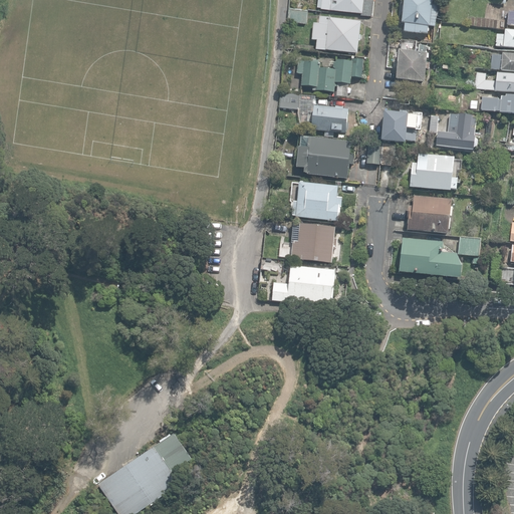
[(360,15),(372,16),(373,0),(322,0),(321,8),(361,12),(360,15)]
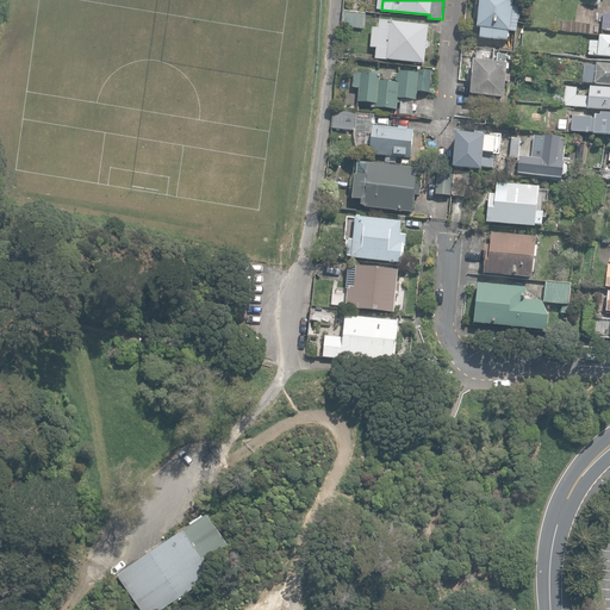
[(480,38),(500,41),(500,39),(509,41),(510,31),(517,32),(520,8),(514,7),(514,0),(480,0),(479,14),(478,29),(481,29),(480,38)]
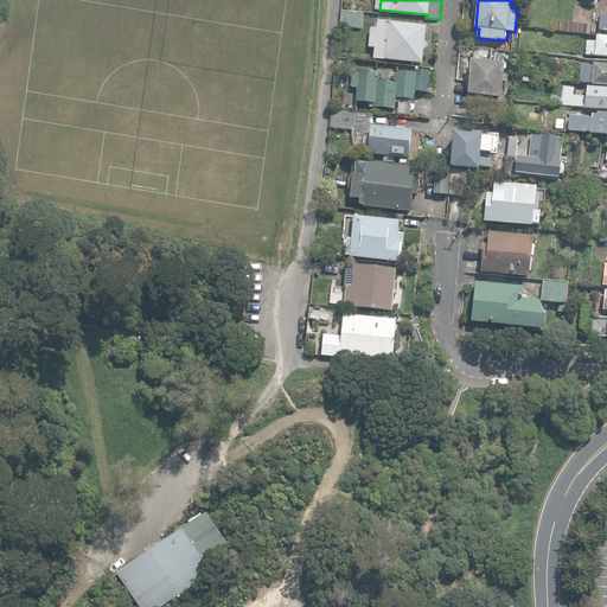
[(340,25),(363,27),(365,12),(343,10),(340,25)]
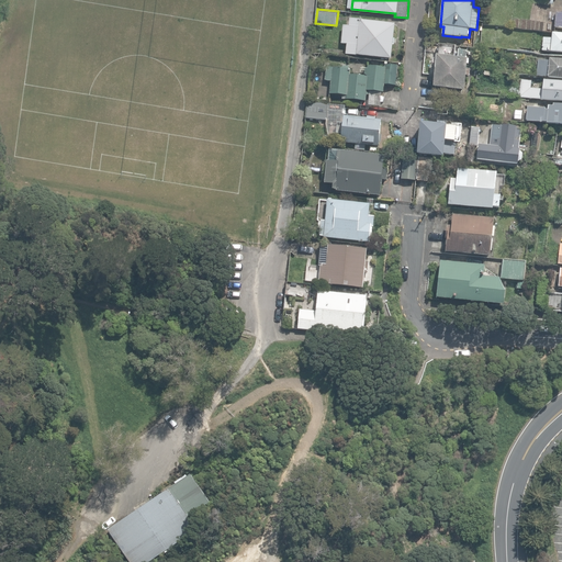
[(347,55),(391,59),(395,24),(350,19),(349,26),(344,25),(341,44),(348,44),(347,55)]
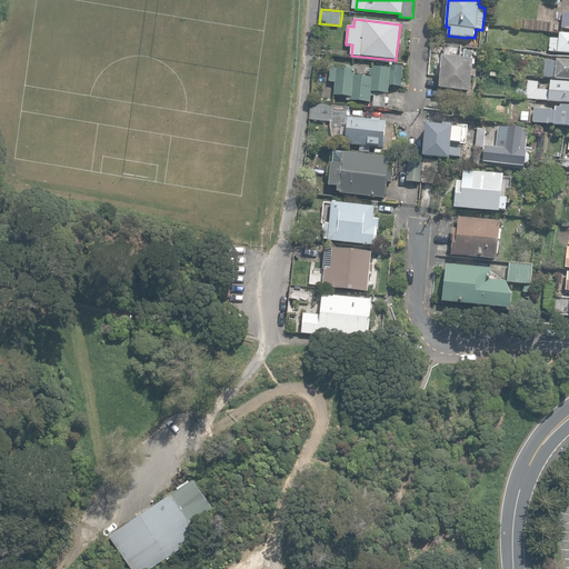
[(561,39),(553,38),(551,51),(568,52),(568,32),(562,32),(561,39)]
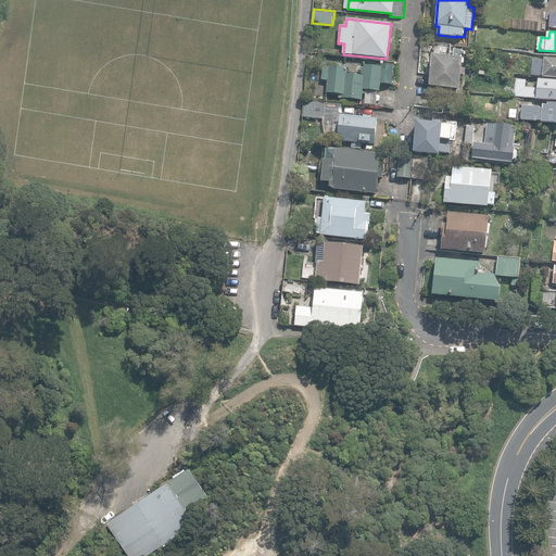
[(430,87),(459,89),(460,75),(465,75),(466,70),(465,70),(465,68),(462,68),(464,51),(454,50),(454,53),(451,52),(451,46),(436,45),(434,55),(432,55),(430,87)]
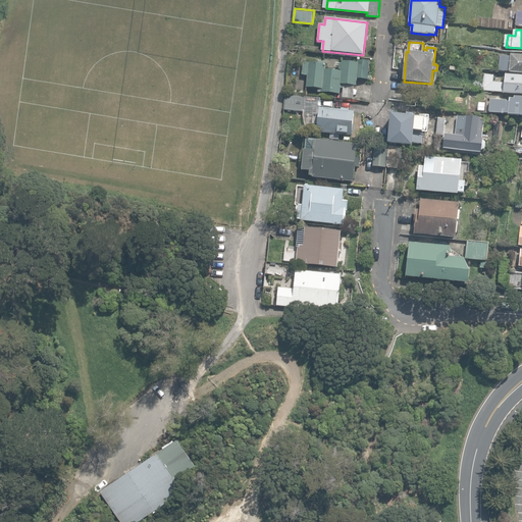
[(521,55),(508,54),(505,71),(521,72),(521,55)]
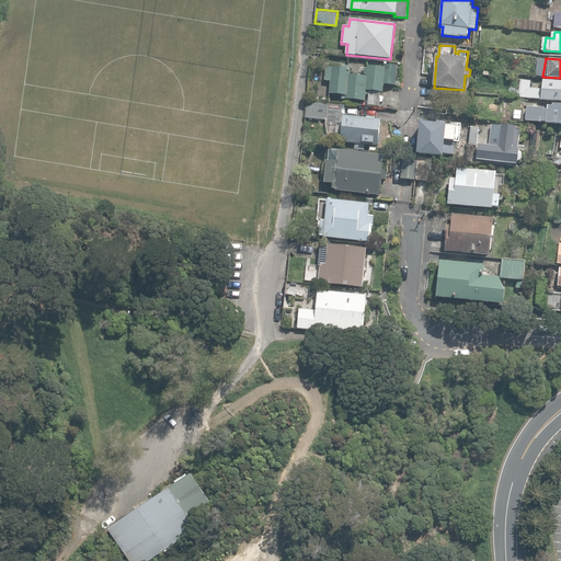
[(368,105),(379,106),(381,92),(384,92),(385,83),(396,86),(398,66),(385,65),(385,68),(368,66),(367,68),(365,68),(364,75),(367,75),(367,77),(351,75),(351,69),(327,67),(325,81),(331,81),(330,94),(342,95),(342,99),(366,102),(366,95),(369,95),(368,105)]
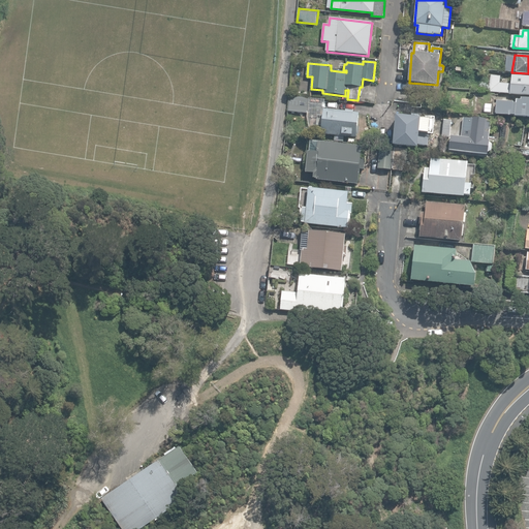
[(528,75),(505,73),(502,93),(528,95),(528,75)]
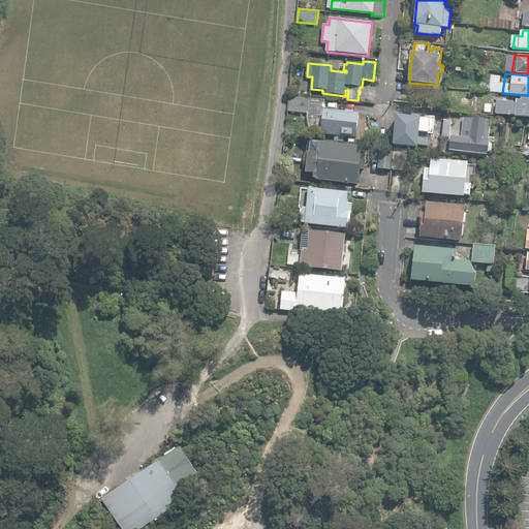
[(287,112),(309,114),(311,98),(289,95),(287,112)]
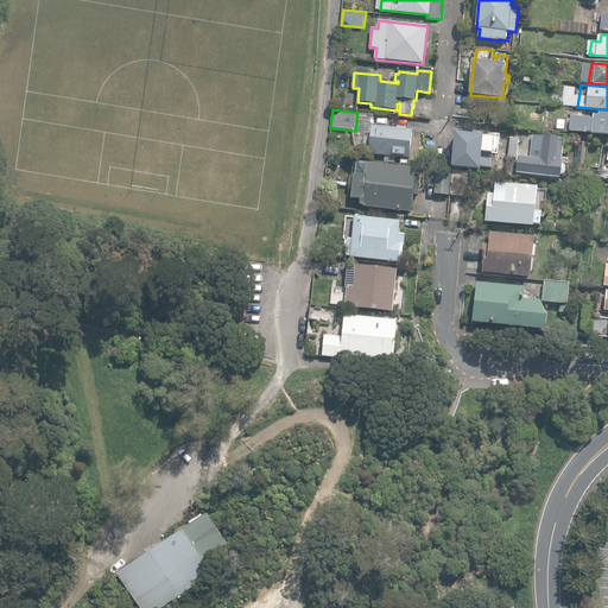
[(607,114),(596,114),(594,134),(607,135),(607,114)]
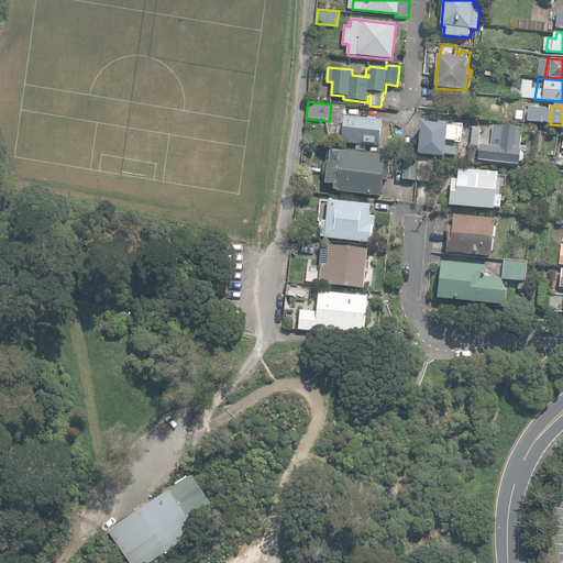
[(342,143),(378,147),(382,120),(376,120),(376,118),(368,117),(367,119),(345,116),(342,143)]
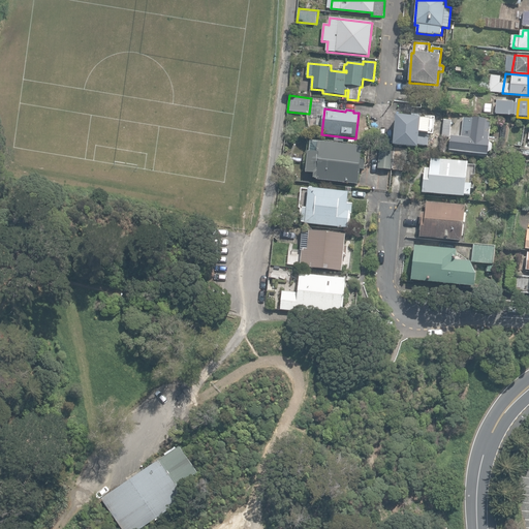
[(394,146),(418,148),(418,145),(428,146),(429,133),(430,120),(421,119),(421,118),(397,116),(394,146)]
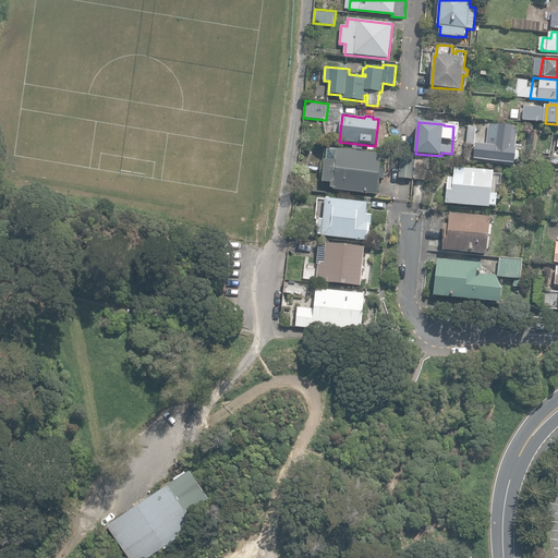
[(472,158),(513,164),(516,161),(519,160),(520,154),(516,149),(519,129),(489,124),(486,144),(475,143),(472,158)]
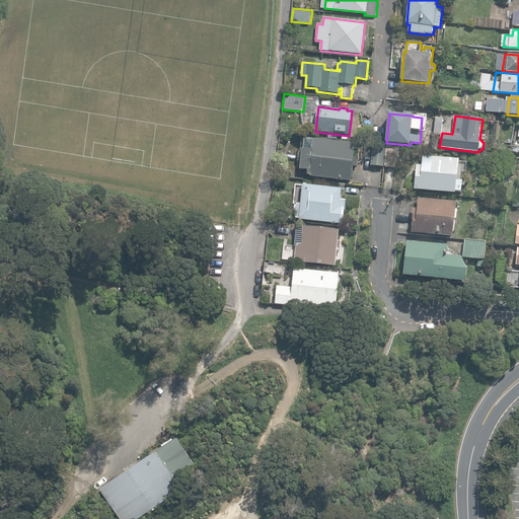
[(434,134),(441,135),(442,119),(435,118),(434,134)]
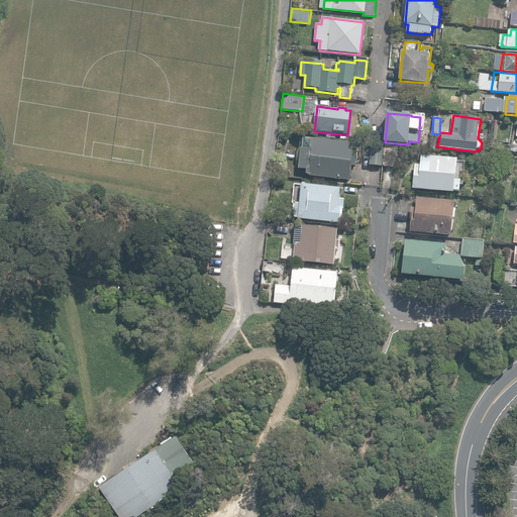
[(352,154),(353,143),(311,138),(310,148),(301,147),(299,169),(305,170),(305,174),(308,175),(308,177),(349,182),(351,166),(355,166),(357,156),(352,154)]
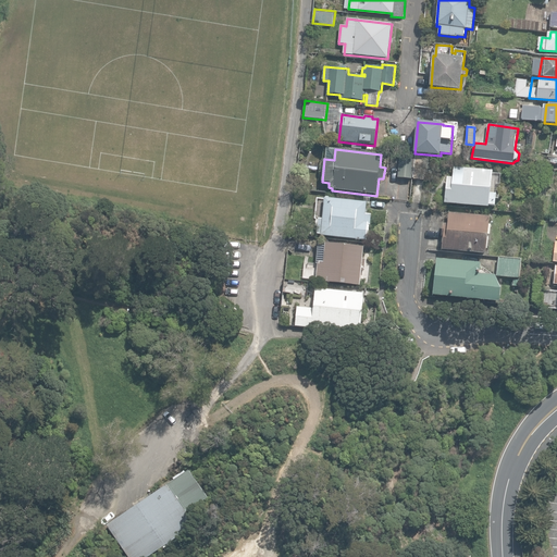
[(399,175),(412,176),(415,157),(401,156),(399,175)]
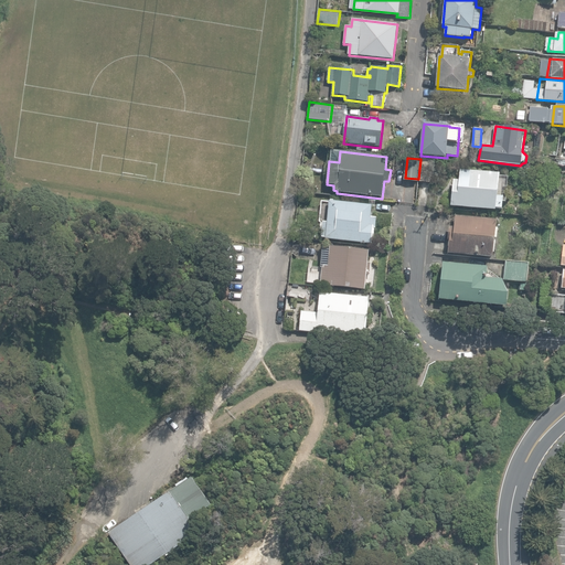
[(419,182),(432,183),(434,160),(422,159),(419,182)]
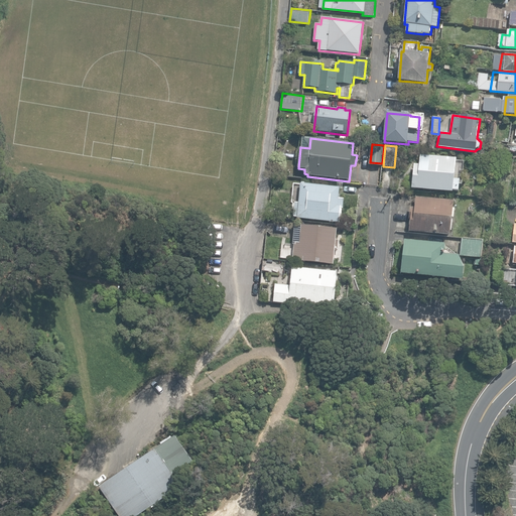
[(412,188),(453,192),(453,190),(459,191),(460,179),(455,179),(457,159),(420,155),(419,164),(414,163),(412,188)]
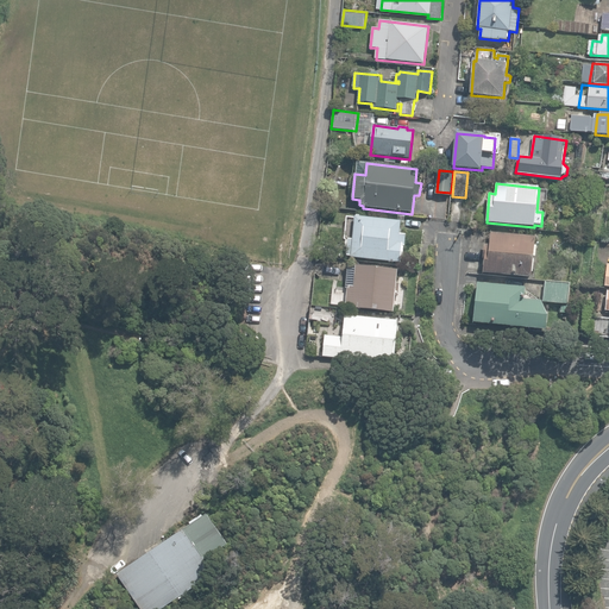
[(351,258),(401,263),(402,245),(406,246),(407,236),(400,234),(401,223),(356,218),(355,240),(349,239),(347,256),(351,256),(351,258)]
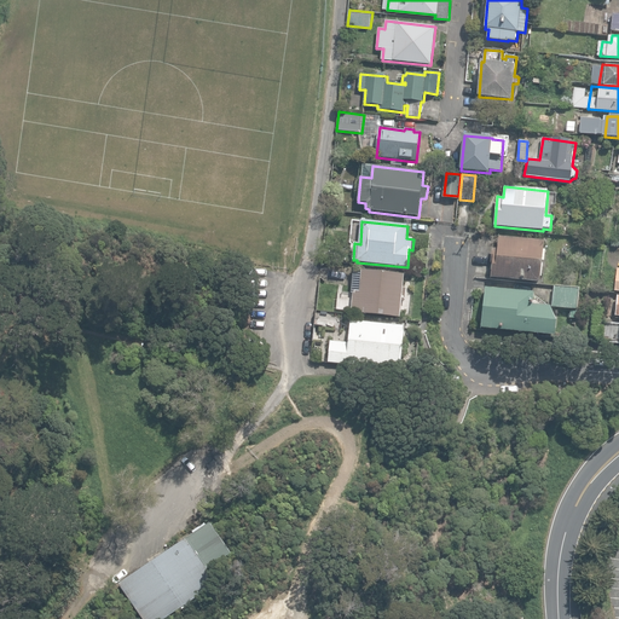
[(491,277),(541,283),(545,241),(499,236),(498,249),(492,248),(491,262),(492,262),(493,262),(491,277)]
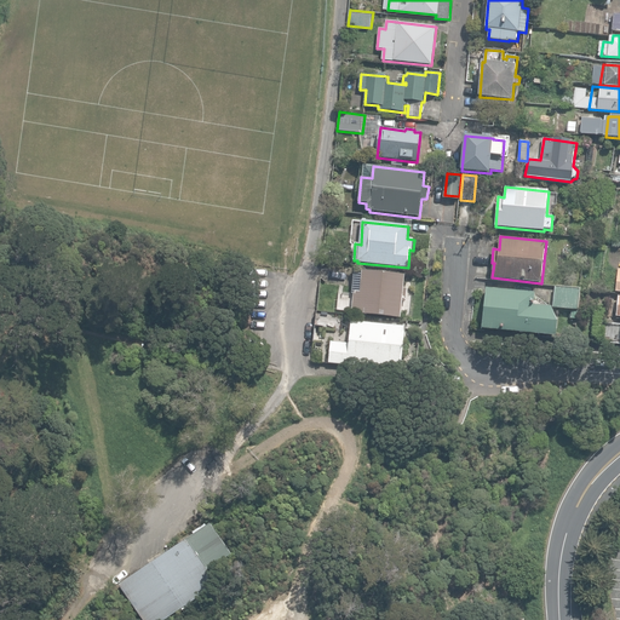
[(352,313),(401,317),(402,302),(402,300),(407,302),(408,290),(403,290),(406,275),(363,270),(362,273),(355,271),(352,293),(354,293),(352,313)]
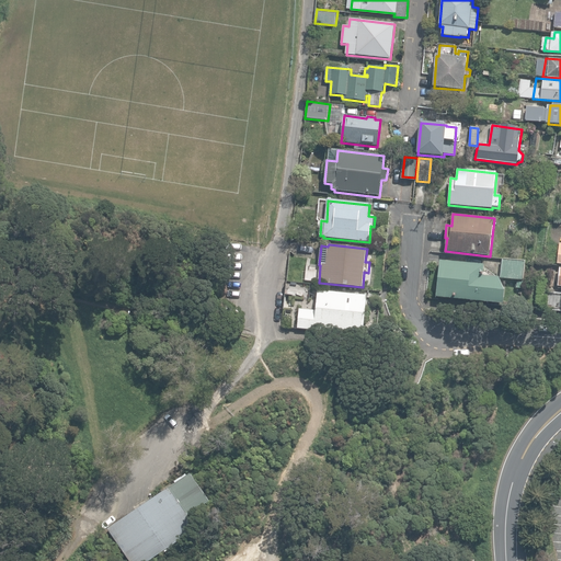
[(436,298),(503,305),(504,290),(499,277),(483,276),(484,265),(439,261),(436,298)]
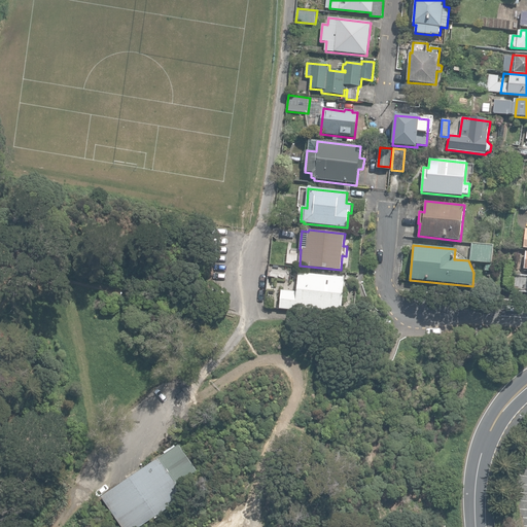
[(494,247),(472,245),(470,262),(491,266),(494,247)]
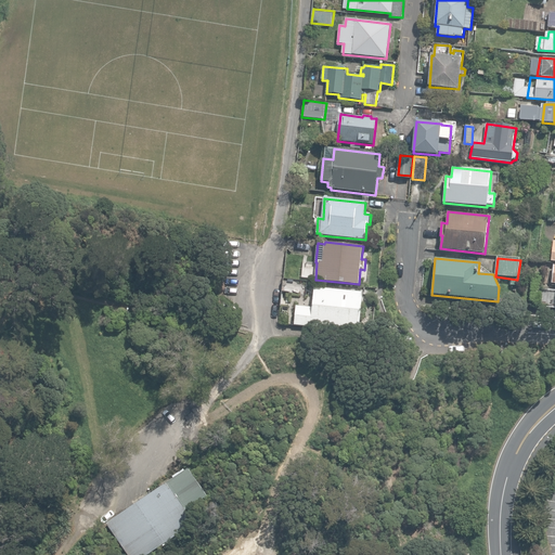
[(319,324),(359,328),(363,293),(313,287),(311,307),(296,305),(293,326),(318,328),(319,324)]
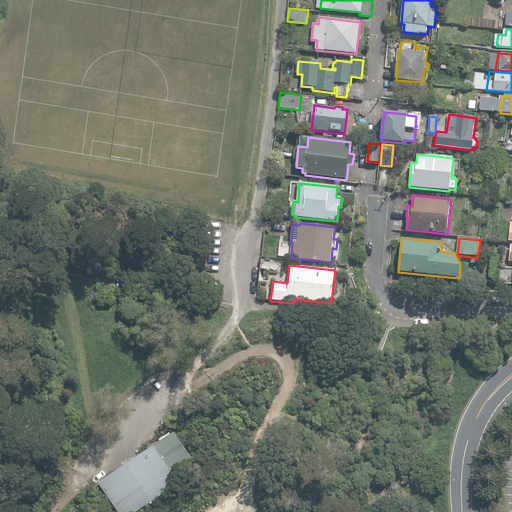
[(99,483),(118,511),(136,511),(180,483),(172,470),(191,458),(175,433),(99,483)]
